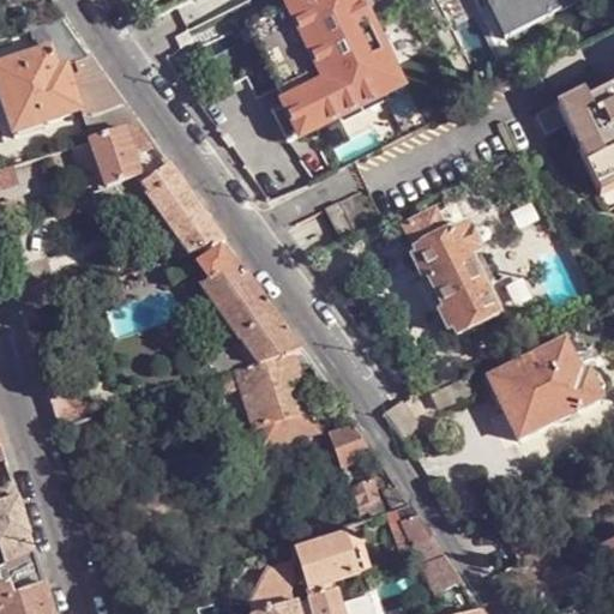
[(293,0),(288,2),(301,30),(314,56),(296,66),(309,92),(284,103),(301,136),(386,95),(372,65),(387,59),(357,0),(293,0)]
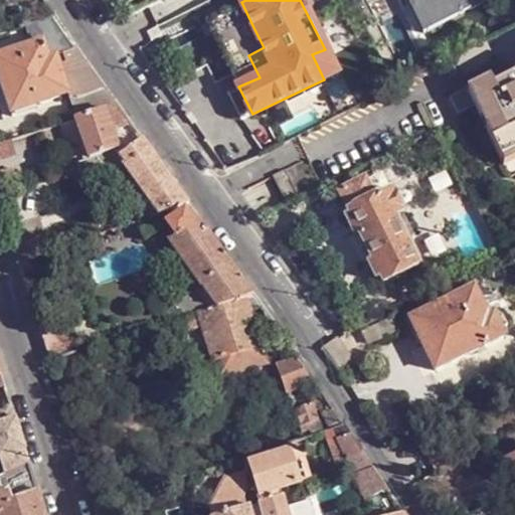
[(465,0),(408,0),(426,35),(472,14),(465,0)]
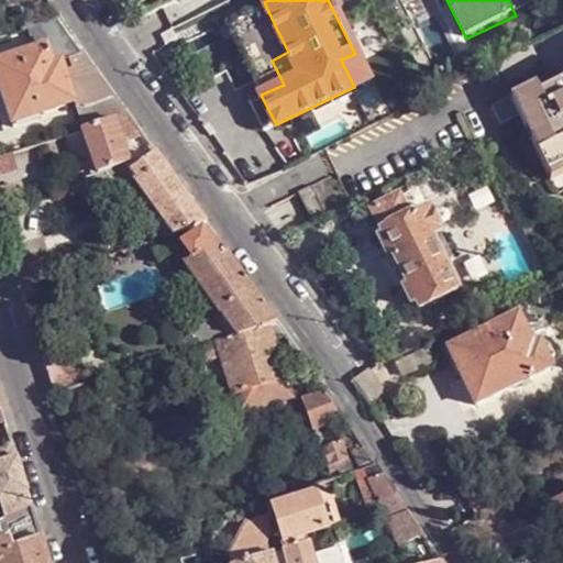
[(45,20),(26,26),(35,50),(48,44),(62,40),(65,48),(78,44),(63,22),(58,14),(45,20)]
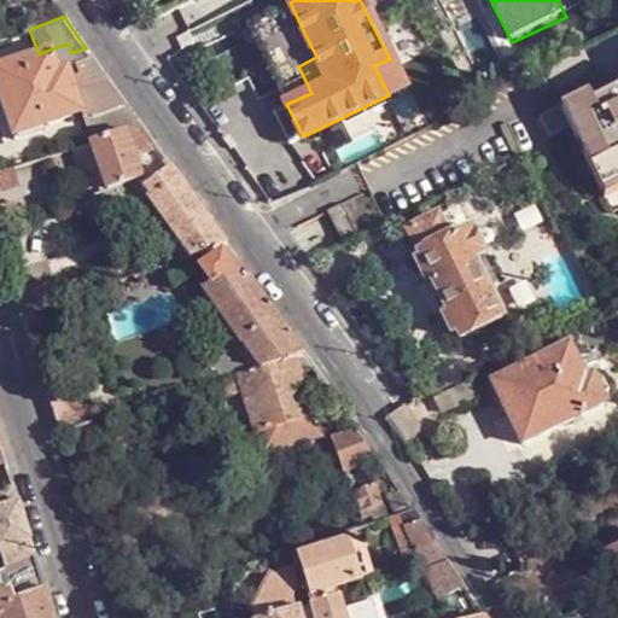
[(316,57),(303,30),(284,40),(298,66),(316,57)]
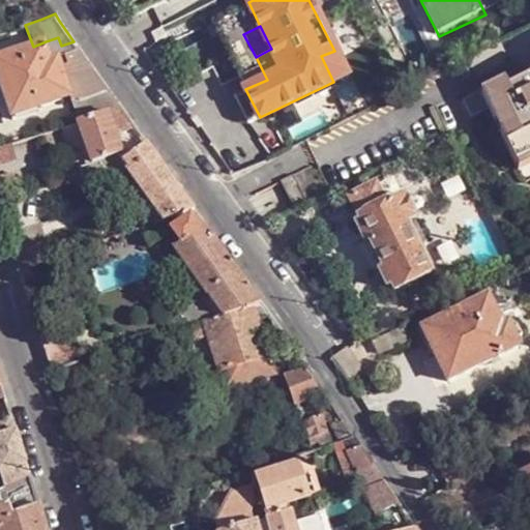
[(46,41),(33,47),(30,48),(29,47),(27,48),(30,56),(24,57),(0,65),(0,79),(2,86),(4,85),(3,82),(7,81),(17,107),(35,100),(39,111),(41,111),(40,106),(71,95),(70,94),(64,74),(57,56),(51,58),(46,41)]
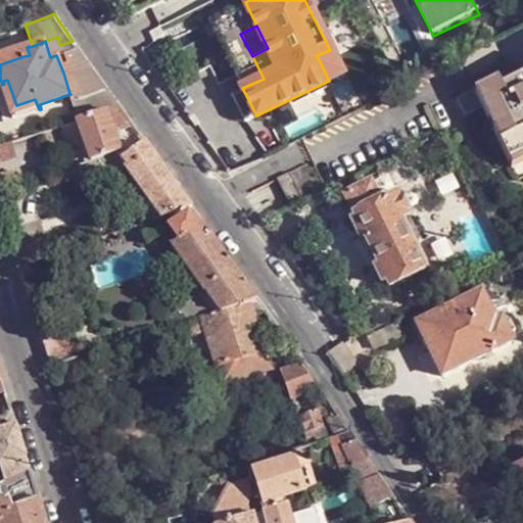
[(30,55),(27,47),(21,49),(22,52),(24,56),(30,55)]
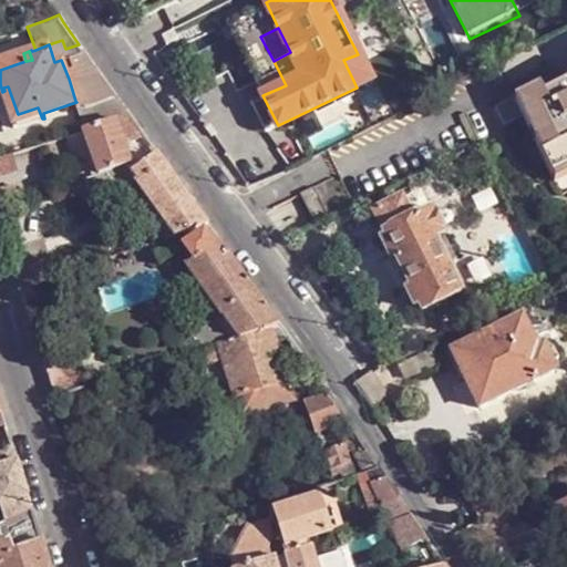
[(343,60),(357,88),(370,79),(358,54),(343,60)]
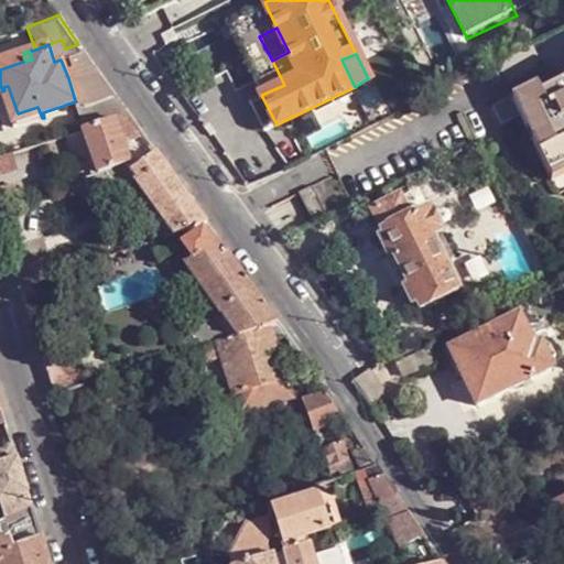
[(110,89),(97,71),(68,78),(75,100),(110,89)]
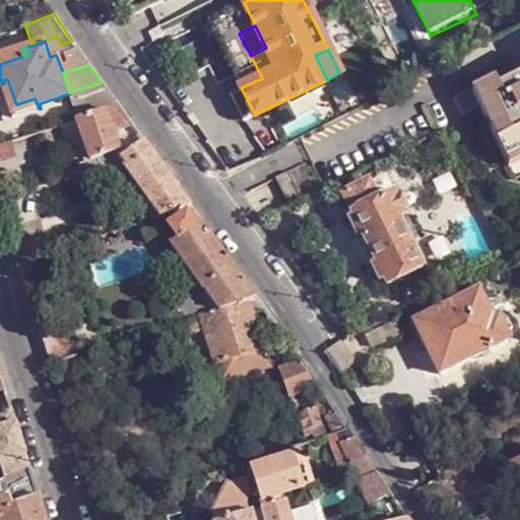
[(519,74),(501,84),(475,98),(471,89),(457,96),(465,114),(481,106),(508,156),(519,150),(519,74)]
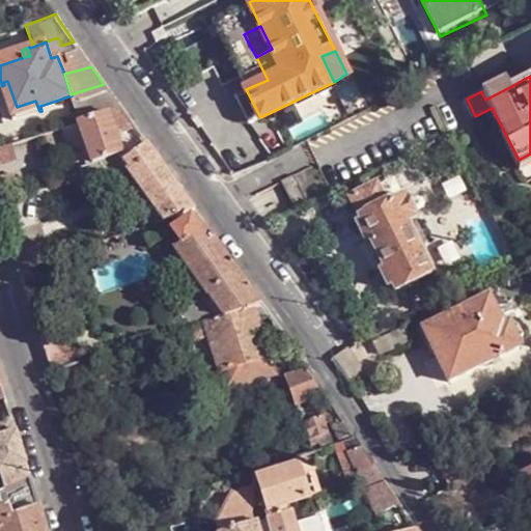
[(481,91),(485,100),(511,86),(507,78),(481,91)]
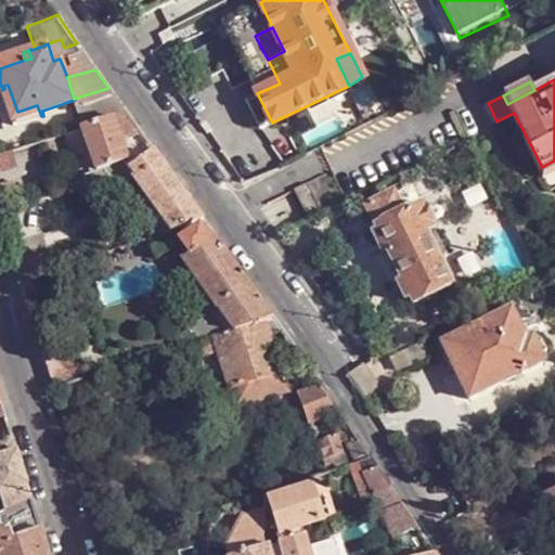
[(13,114),(17,112),(8,85),(3,86),(4,89),(2,90),(10,111),(11,111),(13,114)]
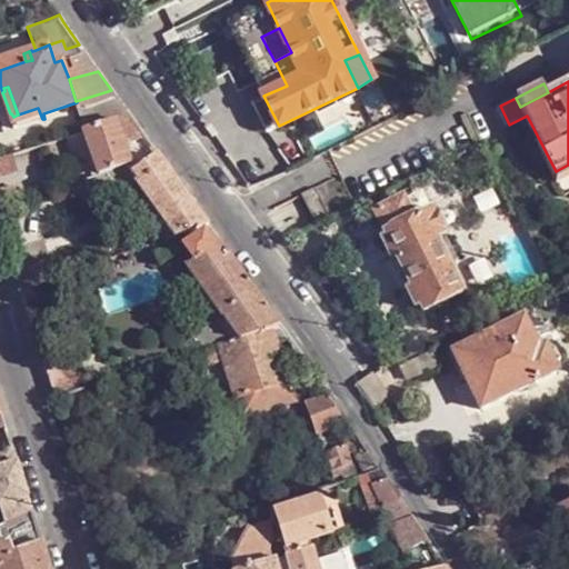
[(130,116),(111,90),(76,101),(77,102),(86,130),(130,116)]
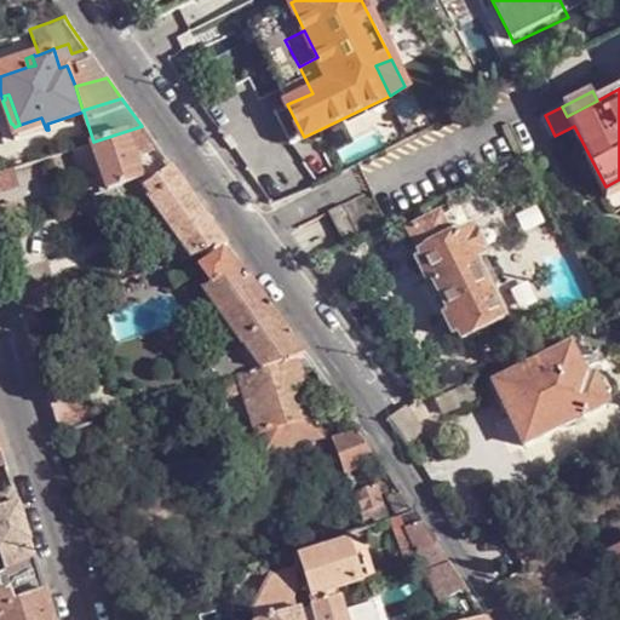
[(19,139),(46,130),(41,118),(19,125),(15,127),(19,139)]
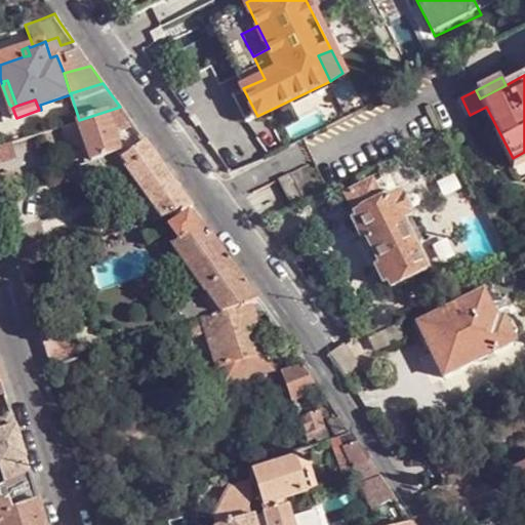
[(79,120),(77,120),(90,160),(99,157),(102,157),(115,152),(119,150),(112,122),(117,121),(132,142),(140,136),(131,123),(120,107),(79,120)]
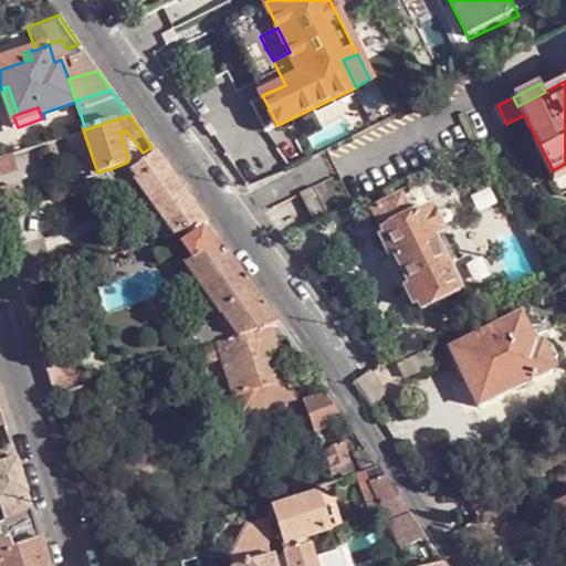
[(97,173),(84,176),(88,190),(114,182),(119,190),(135,179),(174,236),(206,224),(156,154),(128,161),(124,164),(109,169),(107,169),(97,173)]
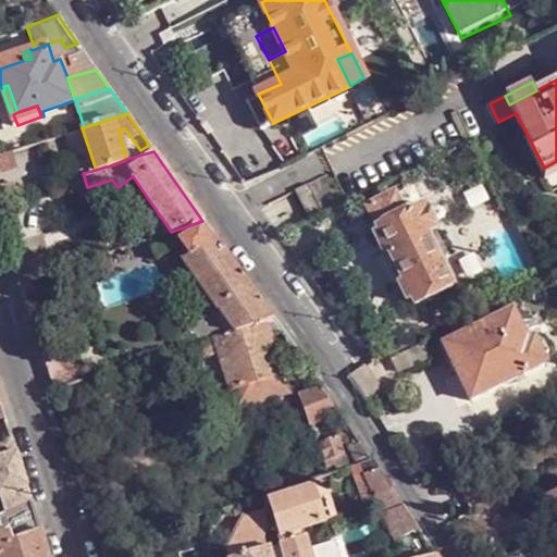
[(556,171),(556,161),(544,168),(547,176),(556,171)]
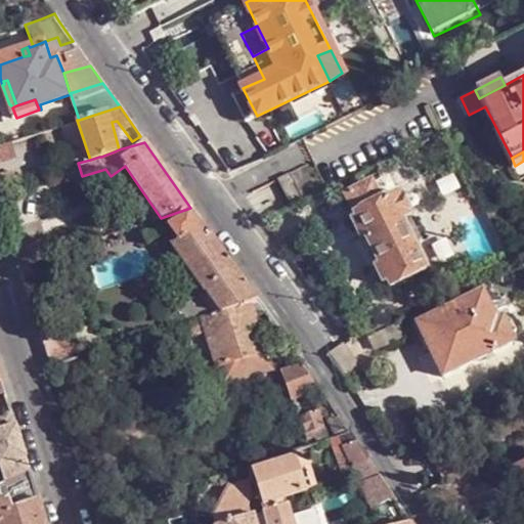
[(295,207),(330,189),(318,167),(309,163),(279,179),(295,207)]
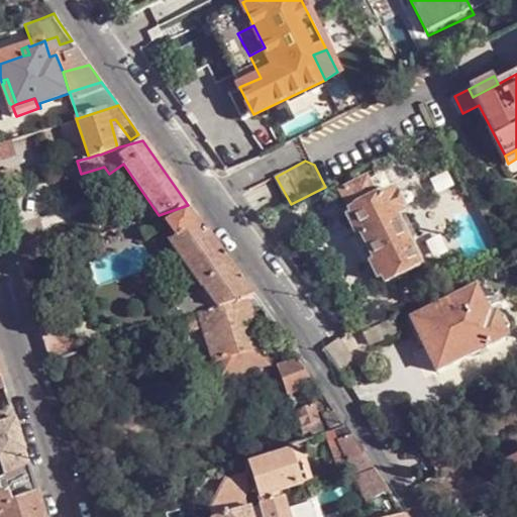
[(406,214),(394,191),(375,200),(366,182),(342,194),(352,215),(347,218),(355,234),(362,231),(376,262),(370,265),(378,280),(384,278),(387,284),(422,266),(398,218),(406,214)]
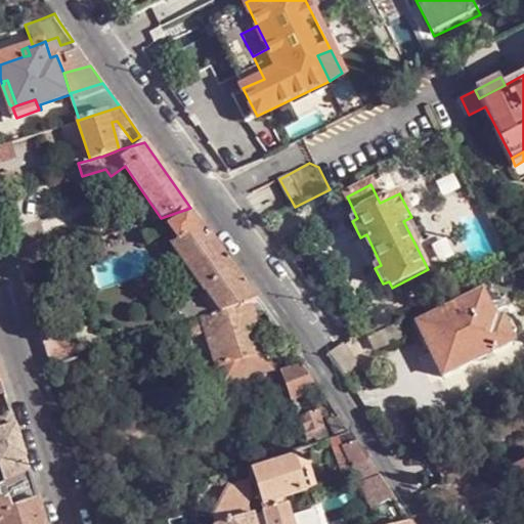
[(257,300),(203,224),(197,228),(191,220),(187,215),(170,227),(179,241),(172,247),(204,291),(179,309),(188,322),(228,309),(250,302),(257,300)]
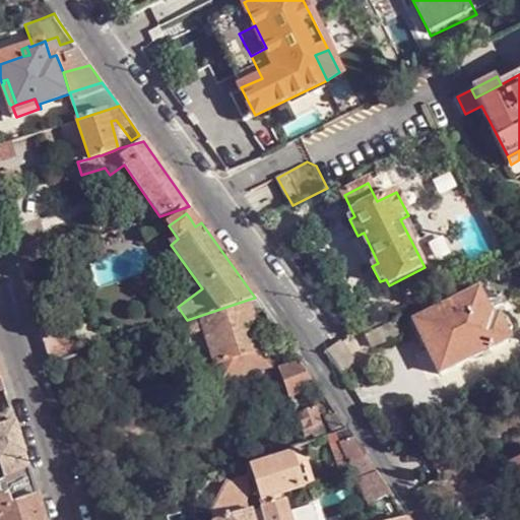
[(414,322),(440,373),(511,339),(509,336),(512,329),(508,319),(501,317),(499,315),(494,318),(480,288),(414,322)]
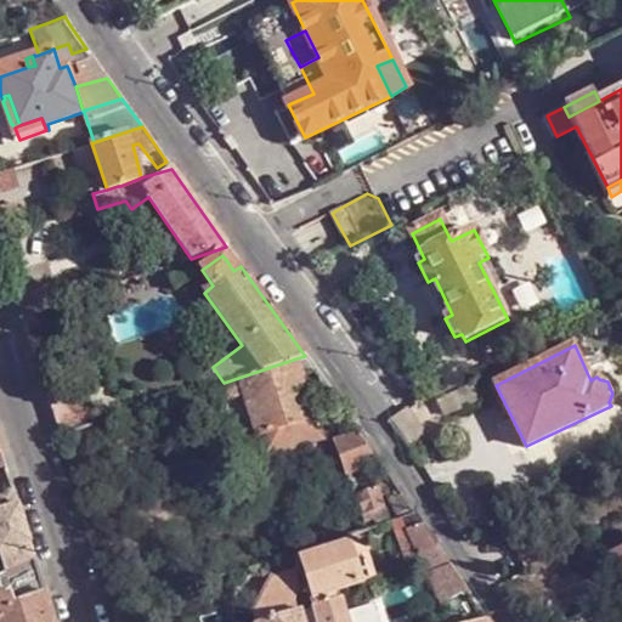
[(316,372),(305,356),(297,358),(303,375),(316,372)]
